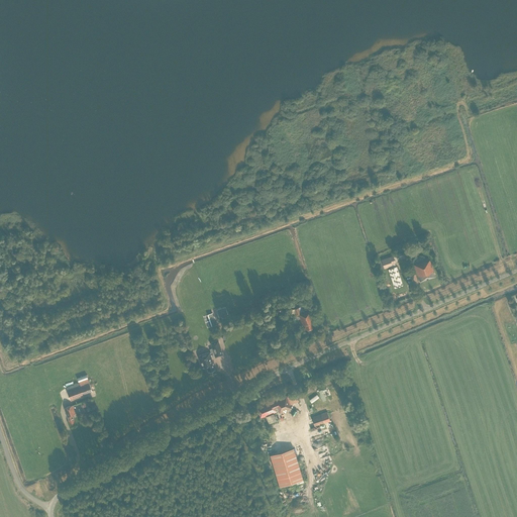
[(390,267),(392,266),(392,264),(395,263),(393,255),(382,260),(385,268),(388,267),(389,269),(388,269),(393,283),(401,280),(397,266),(390,268),(390,267)]
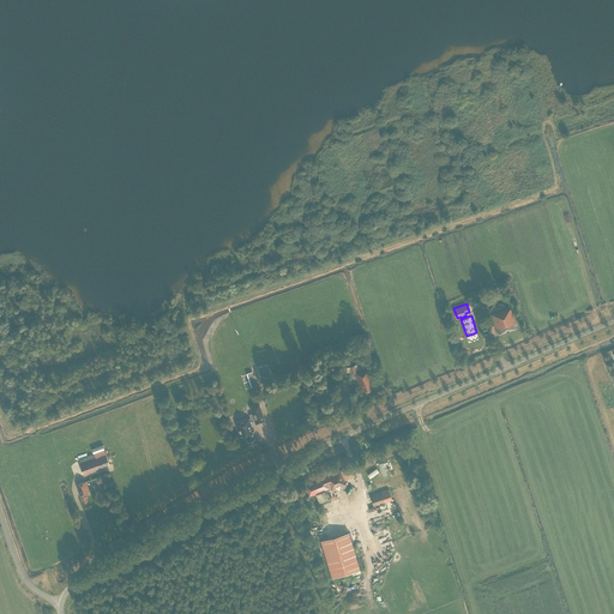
[(499,333),(516,327),(515,321),(510,308),(506,311),(505,309),(492,314),(499,333)]
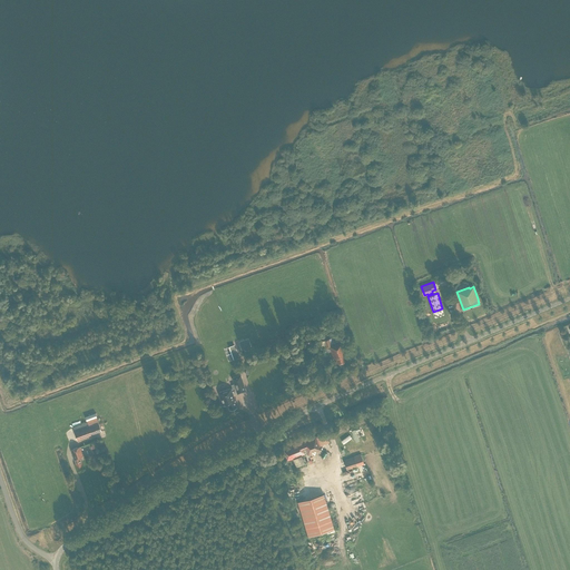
[(248,338),(239,342),(239,344),(242,351),(252,346),(248,338)]
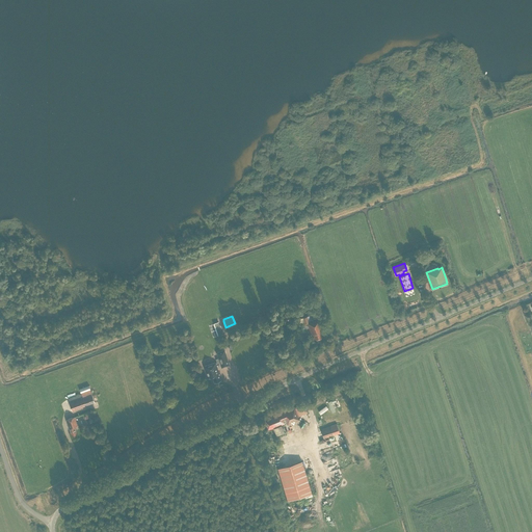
[(321,331),(323,330),(320,319),(316,321),(316,320),(309,322),(308,316),(303,318),(304,323),(307,323),(311,335),(313,334),(315,340),(322,337),(321,331)]
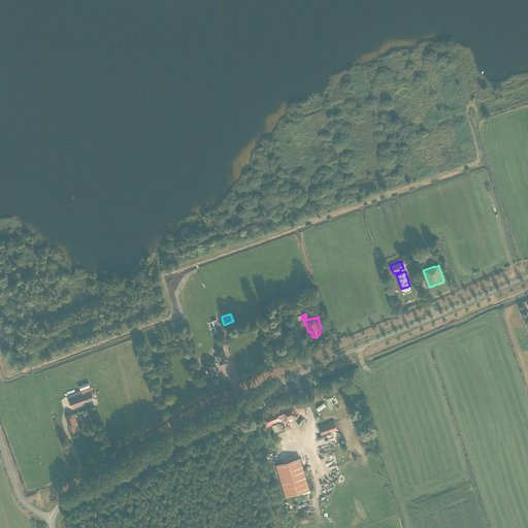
[(222,331),(217,320),(212,321),(217,333),(222,331)]
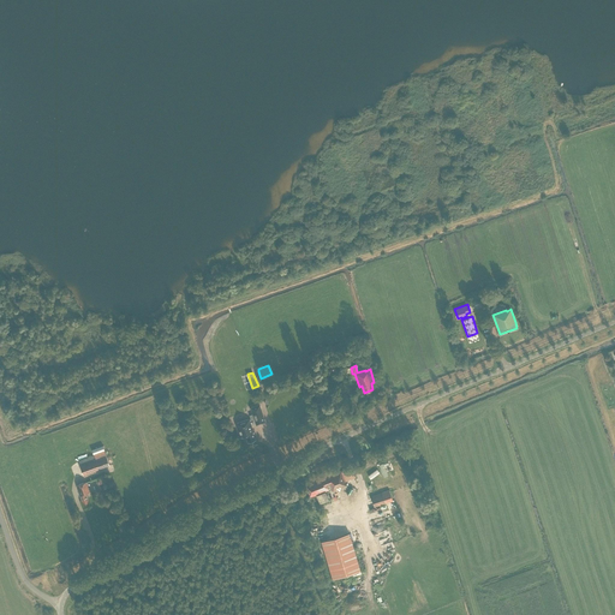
[(246,435),(249,442),(255,440),(252,433),(254,433),(251,424),(256,423),(256,424),(266,422),(260,405),(251,407),(255,418),(250,419),(236,423),(240,437),(246,435)]
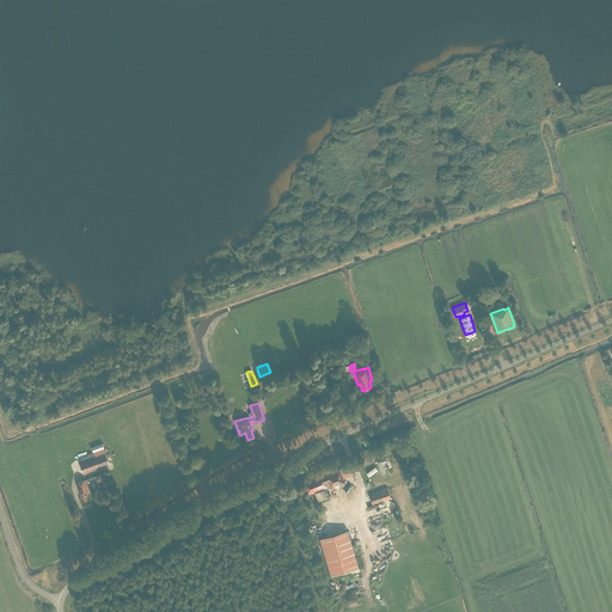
[(78,458),(80,464),(83,472),(99,466),(109,463),(104,450),(78,458)]
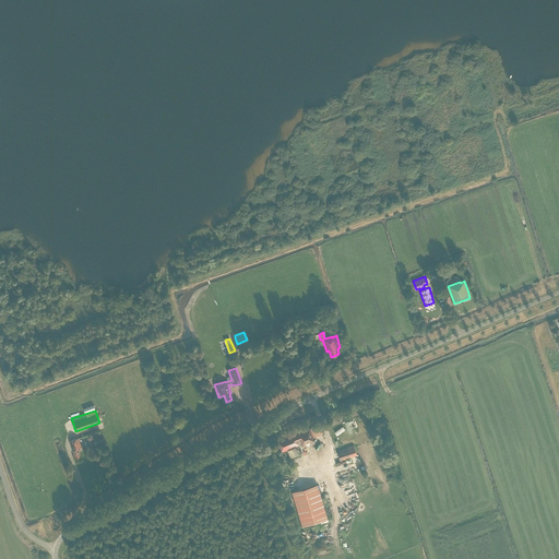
[(311,429),(313,437),(323,433),(320,426),(311,429)]
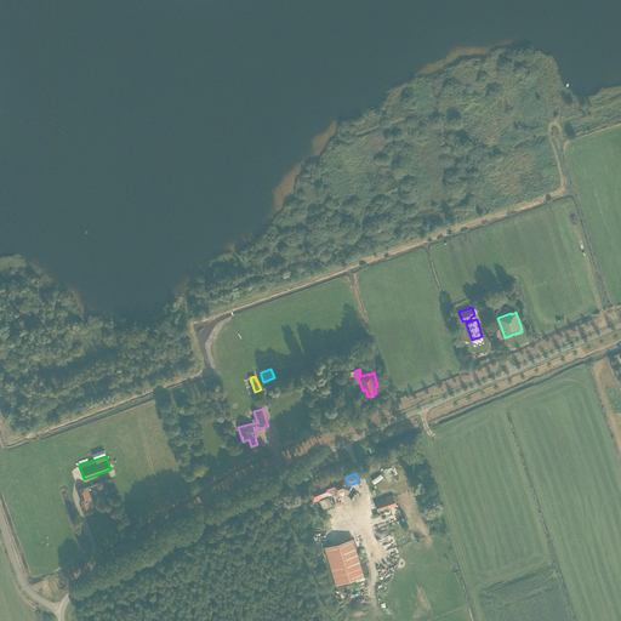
[(348,486),(348,485),(346,477),(345,474),(308,489),(313,502),(323,497),(332,494),(331,491),(330,489),(334,488),(336,496),(349,491),(348,486)]
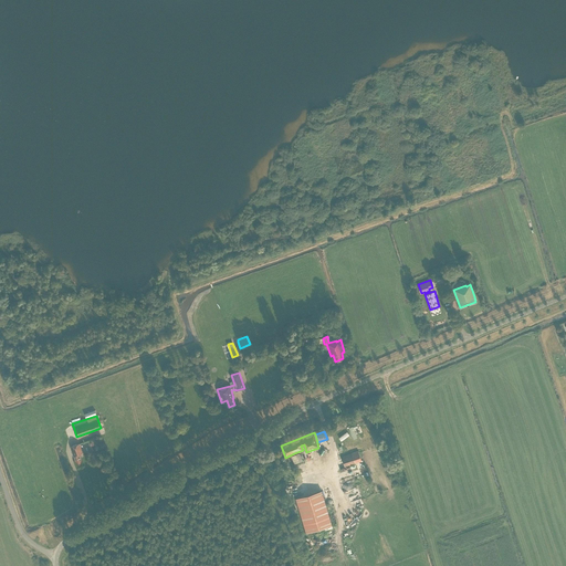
[(71,447),(76,463),(82,461),(80,453),(82,452),(80,443),(71,447)]
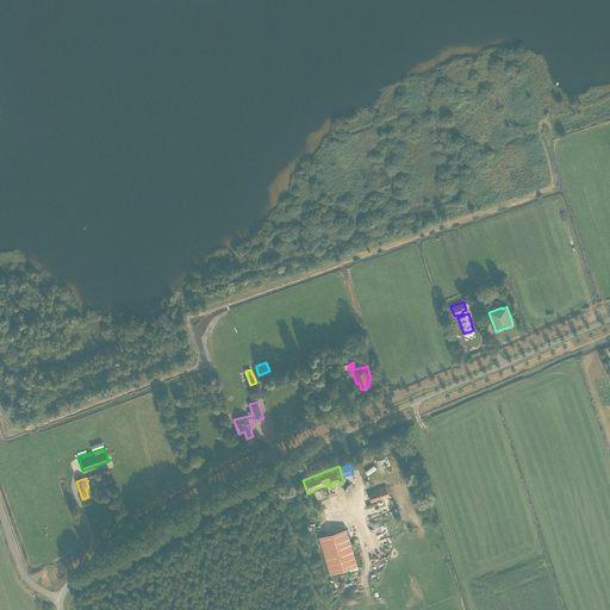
[(383,499),(379,487),(367,492),(372,503),(383,499)]
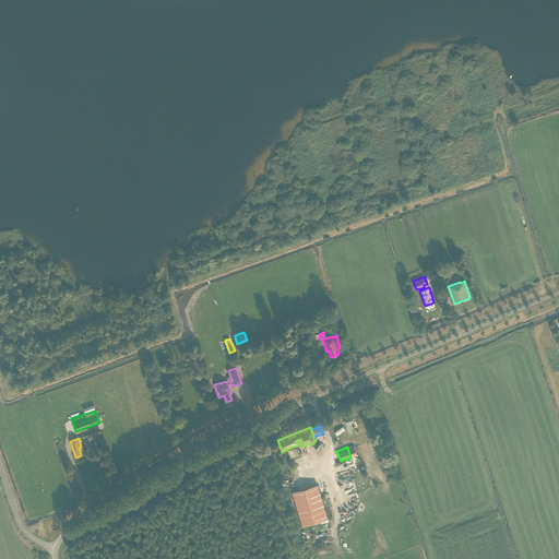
[(302,525),(328,518),(318,484),(292,491),(302,525)]
